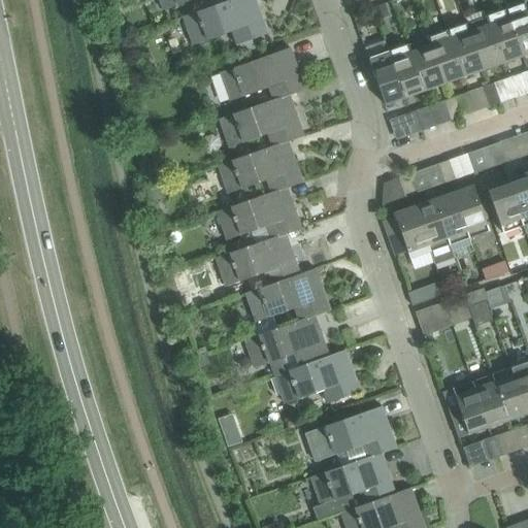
[(158,0),(162,9),(189,0),(202,0),(205,8),(206,8),(230,0),(158,0)]
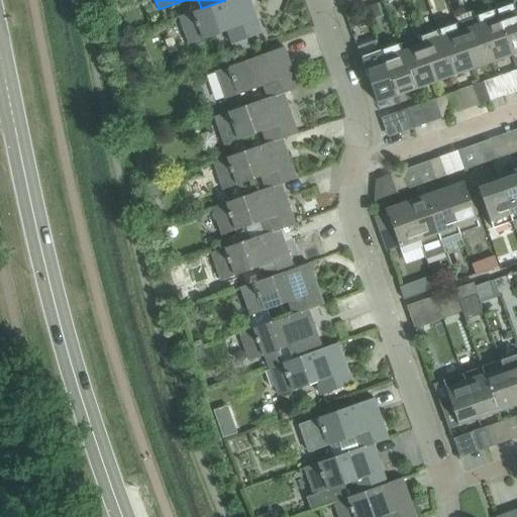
[(225,0),(202,8),(201,8),(178,16),(188,43),(226,30),(231,43),(262,33),(254,14),(251,15),(248,8),(252,6),(249,0),(225,0)]
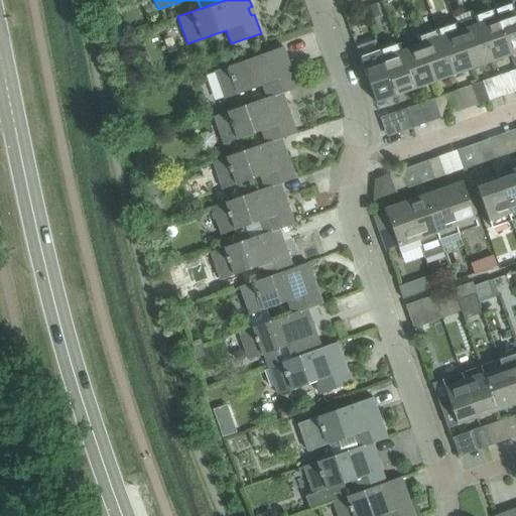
[(507,56),(515,52),(515,18),(510,4),(491,11),(507,56)]
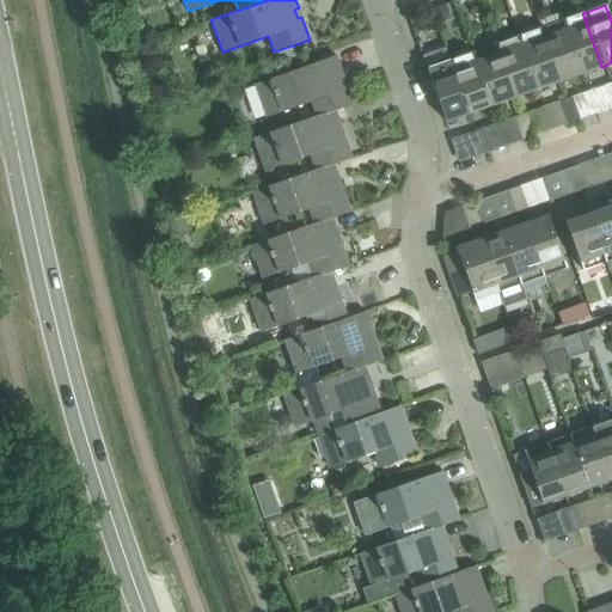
[(558,83),(580,74),(558,13),(539,20),(542,28),(539,29),(558,83)]
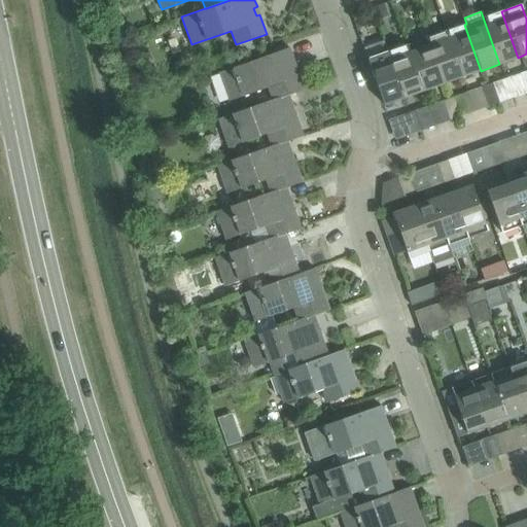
[(499,64),(518,58),(501,11),(484,18),(481,11),(499,64)]
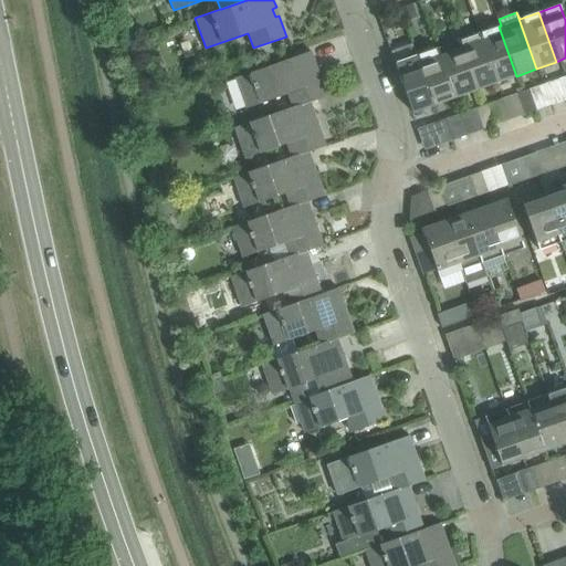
[(496,83),(516,76),(499,27),(479,33),(496,83)]
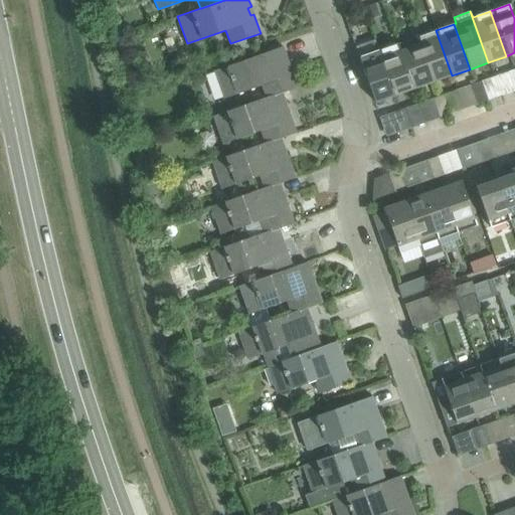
[(432,82),(452,75),(436,30),(415,37),(432,82)]
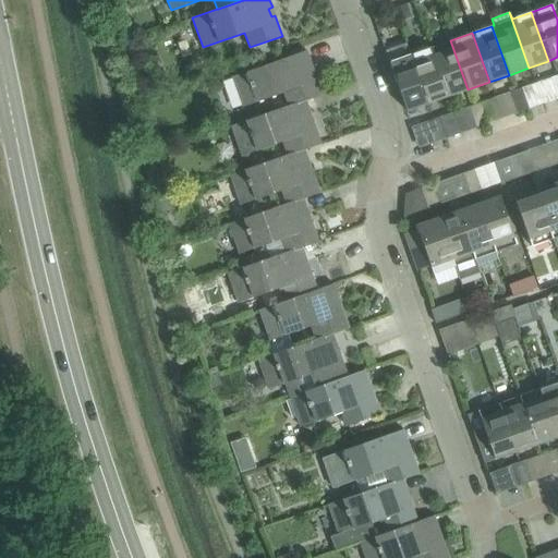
[(448,97),(468,89),(450,40),(429,48),(448,97)]
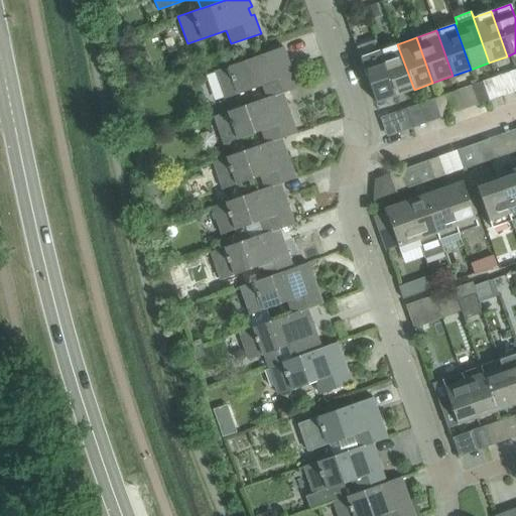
[(395,96),(414,90),(397,44),(379,50),(395,96)]
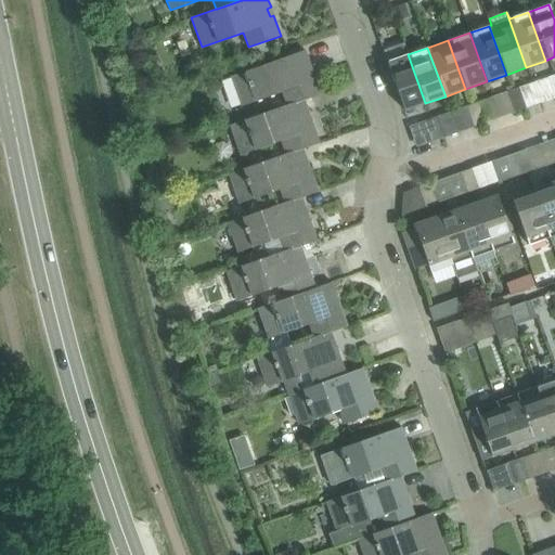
[(304,100),(320,94),(313,74),(309,75),(306,67),(310,66),(305,50),(231,76),(242,106),(283,91),(287,104),(287,105),(304,100)]
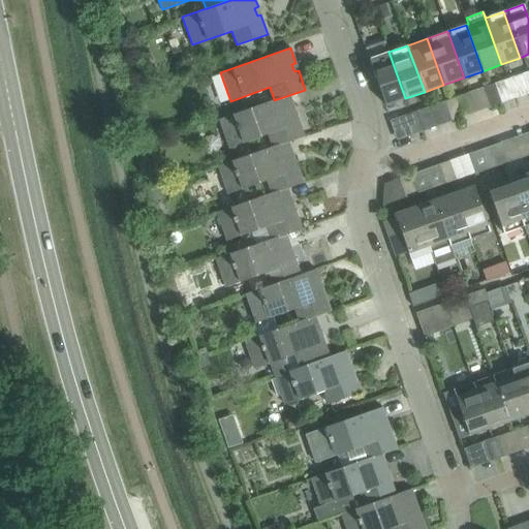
[(385,105),(405,98),(389,52),(369,59),(385,105)]
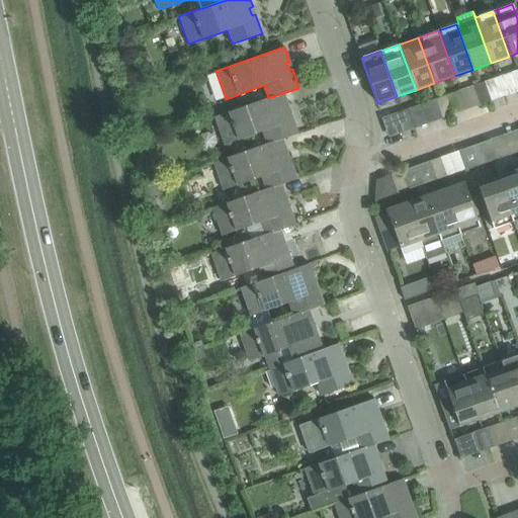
[(477,95),(488,91),(484,82),(472,86),(477,95)]
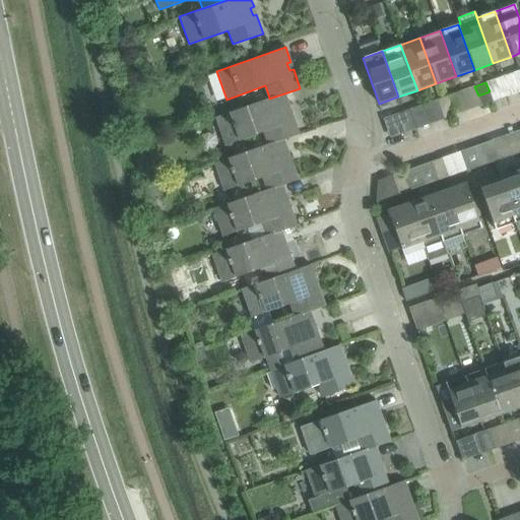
[(490,91),(478,95),(481,106),(493,102),(490,91)]
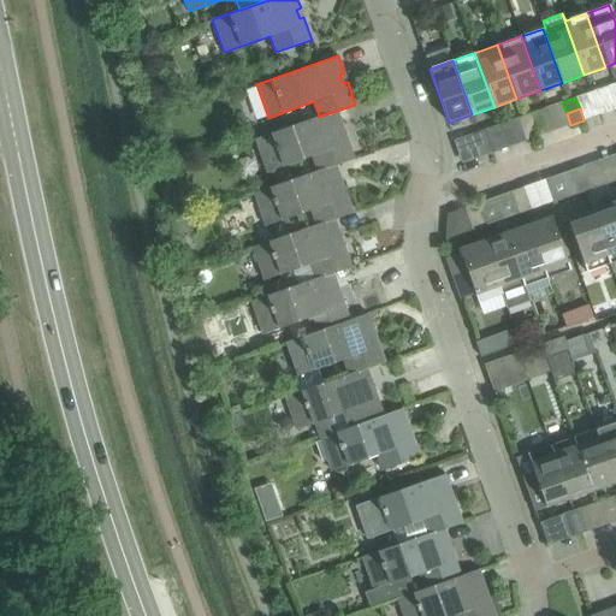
[(343,126),(337,111),(319,117),(319,116),(255,138),(267,172),(313,155),(318,170),(318,171),(336,165),(354,159),(347,136),(342,137),(338,129),(343,126)]
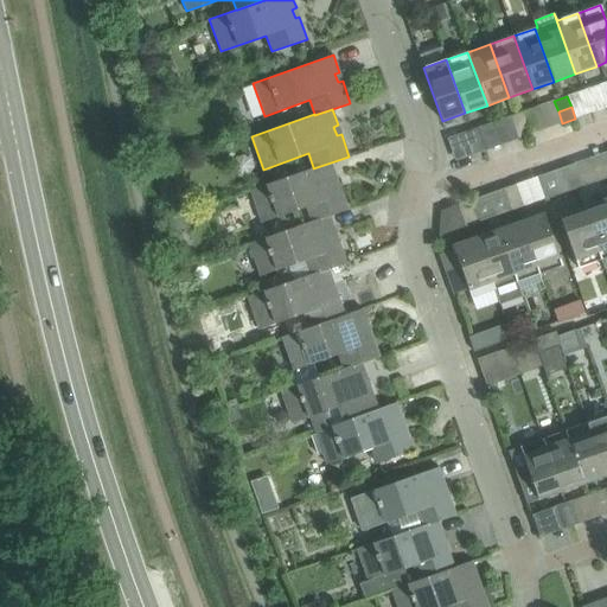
[(513,127),(526,122),(523,112),(510,116),(513,127)]
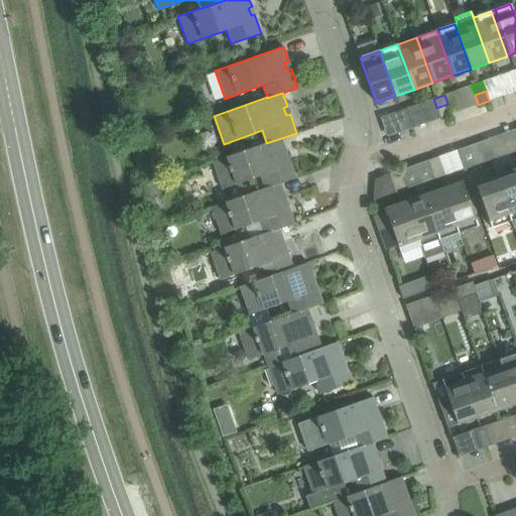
[(447,104),(436,108),(439,118),(450,114),(447,104)]
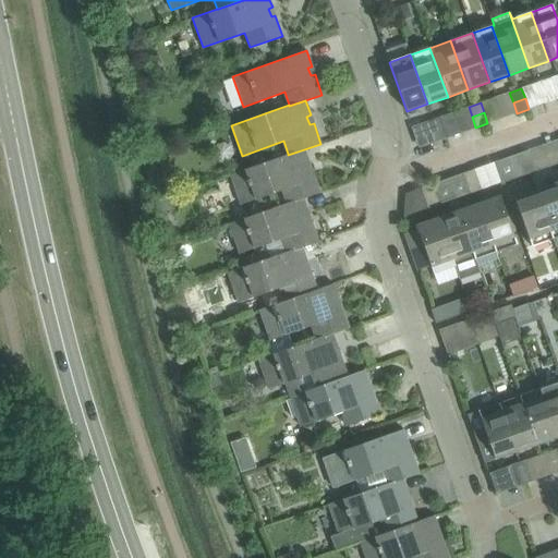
[(431,131),(443,126),(439,118),(427,122),(431,131)]
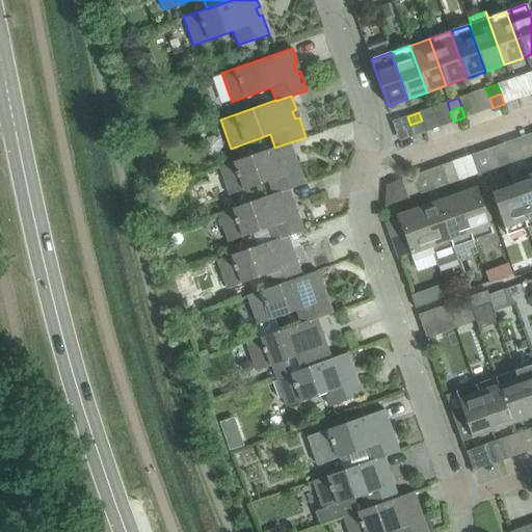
[(422,121),(410,125),(415,135),(426,131),(422,121)]
